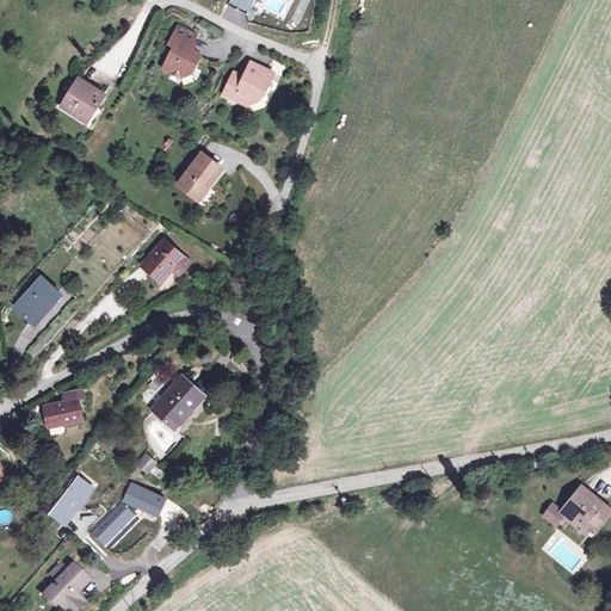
[(197,35),(178,25),(168,44),(174,47),(164,67),(181,76),(187,74),(192,65),(196,67),(202,54),(190,48),(197,35)]
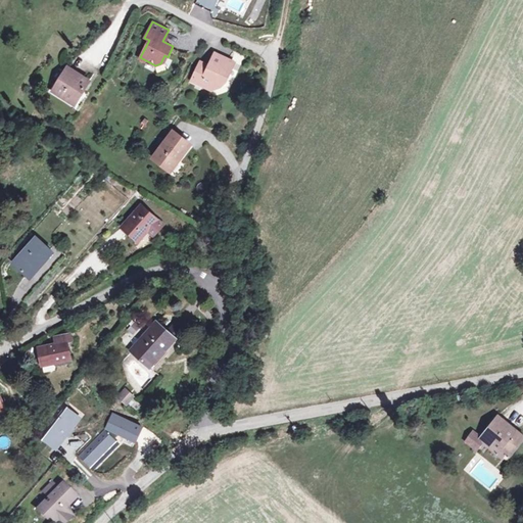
[(235,61),(215,52),(209,64),(208,67),(199,63),(192,80),(211,89),(222,86),(225,79),(227,80),(235,61)]
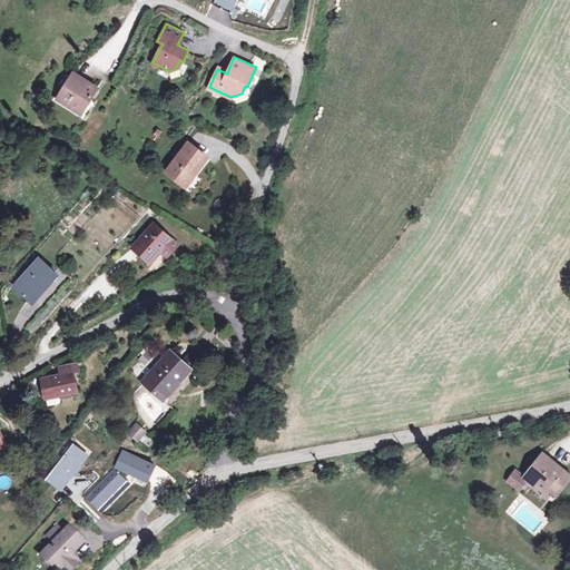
[(97,88),(74,72),(57,98),(77,110),(84,100),(88,102),(97,88)]
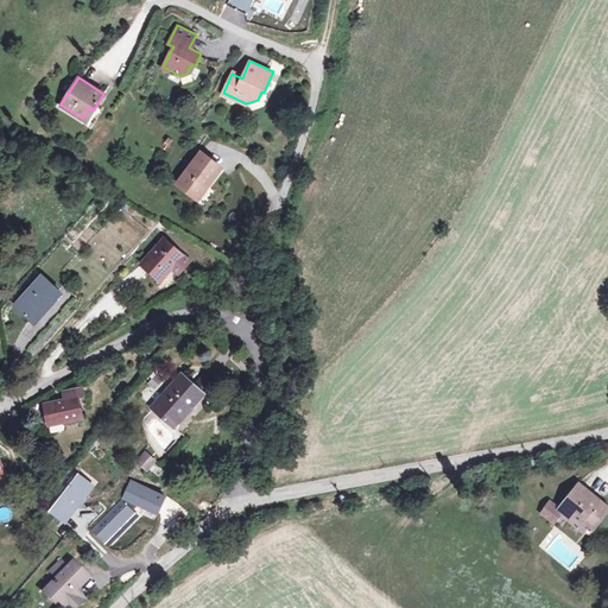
[(86,120),(94,109),(89,107),(82,118),(86,120)]
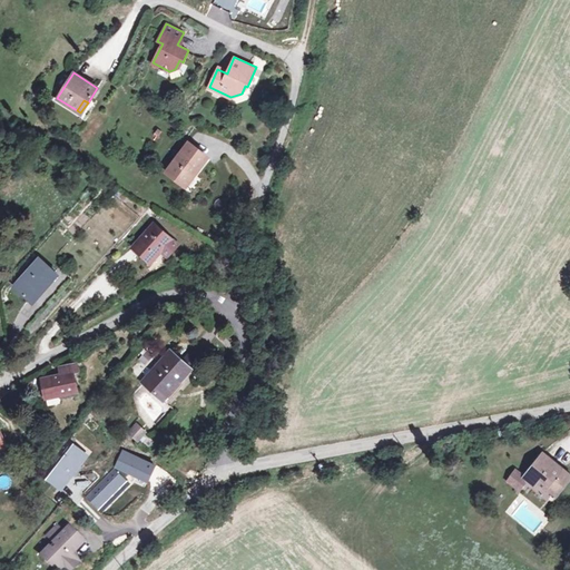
[(167,172),(185,184),(195,172),(196,174),(208,157),(189,143),(167,172)]
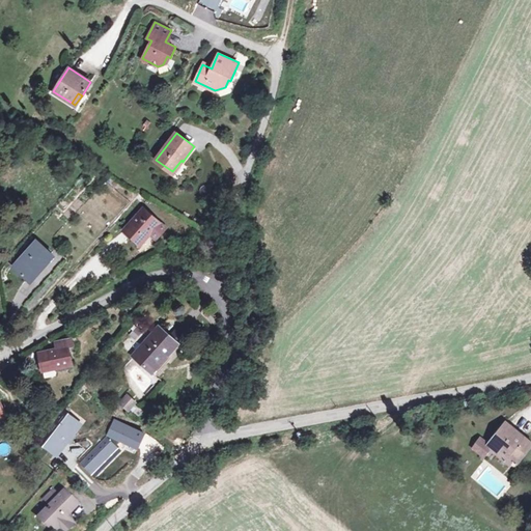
[(174,173),(183,162),(182,160),(172,171),(174,173)]
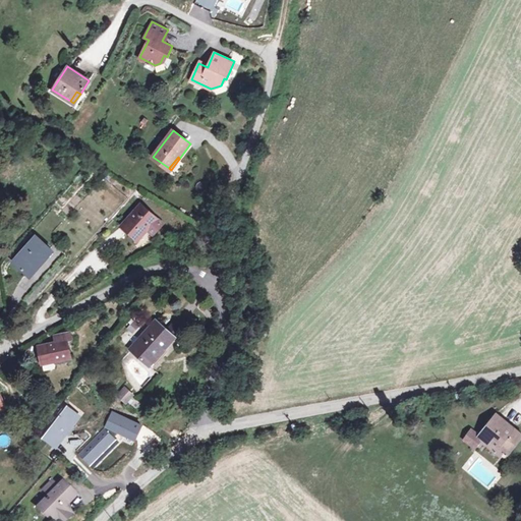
[(145,227),(156,216),(141,203),(121,225),(136,239),(143,231),(142,229),(145,227)]
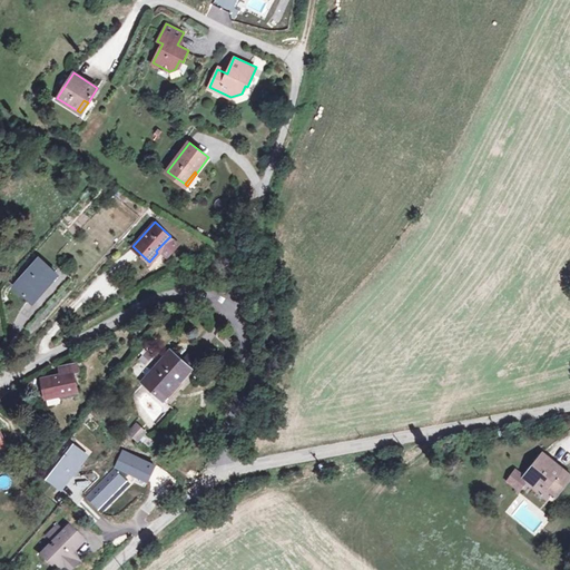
[(178,243),(170,236),(158,248),(167,256),(178,243)]
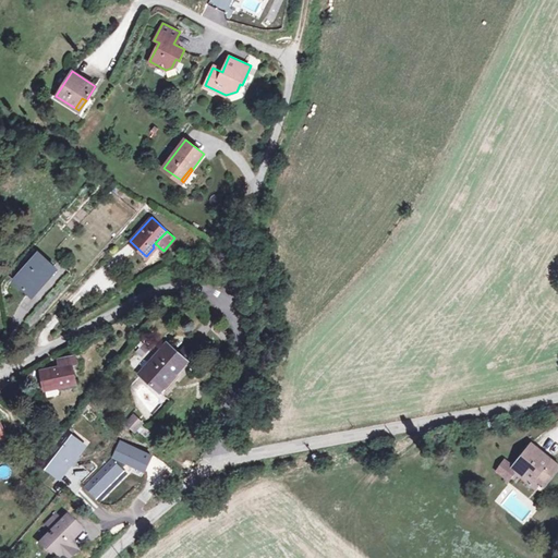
[(27,293),(53,265),(38,253),(14,280),(27,293)]
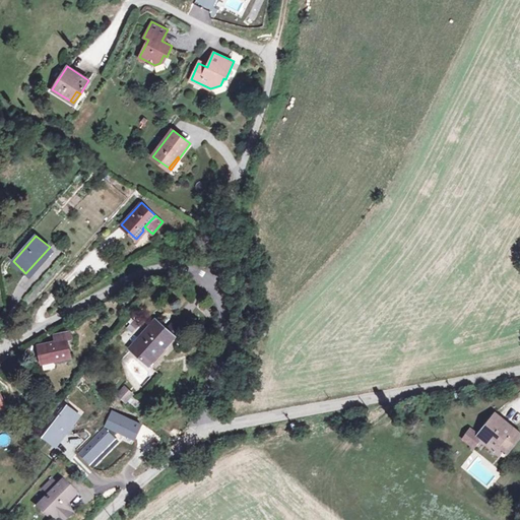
[(173,336),(154,320),(129,348),(147,365),(173,336)]
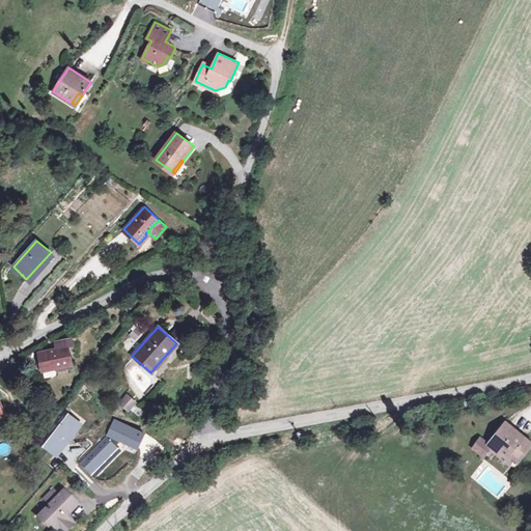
[(131,334),(135,340),(143,335),(139,328),(131,334)]
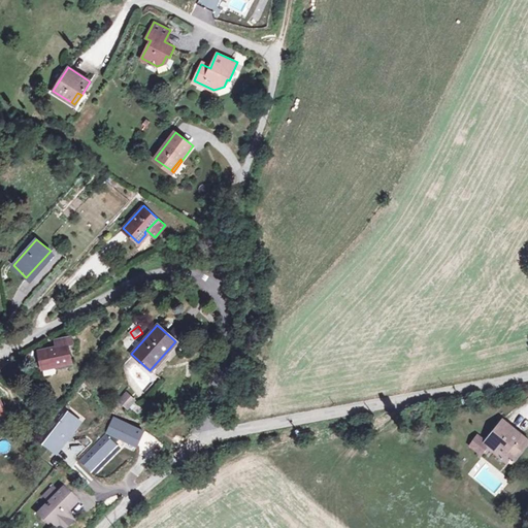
[(41,370),(54,367),(70,363),(66,345),(71,344),(69,336),(53,341),(55,349),(37,354),(41,370)]
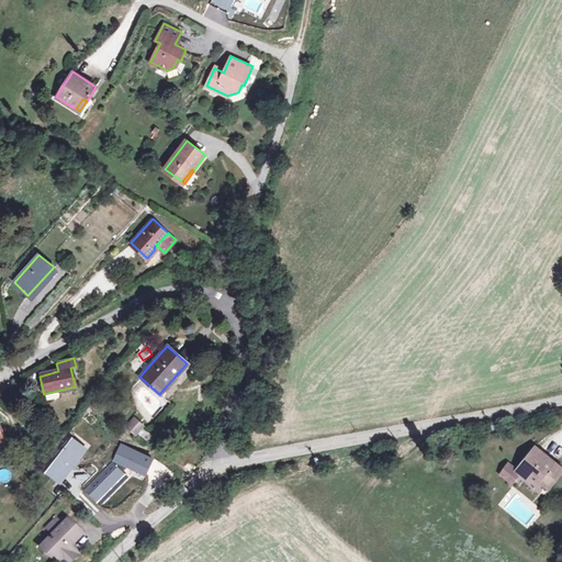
[(208,366),(199,377),(203,381),(212,370),(208,366)]
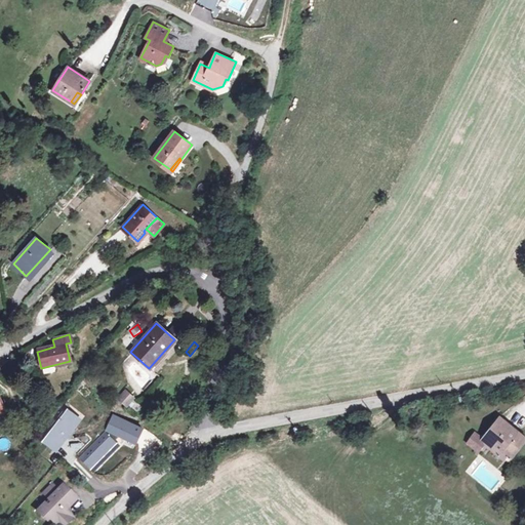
[(55,371),(53,365),(41,368),(35,370),(37,376),(55,371)]
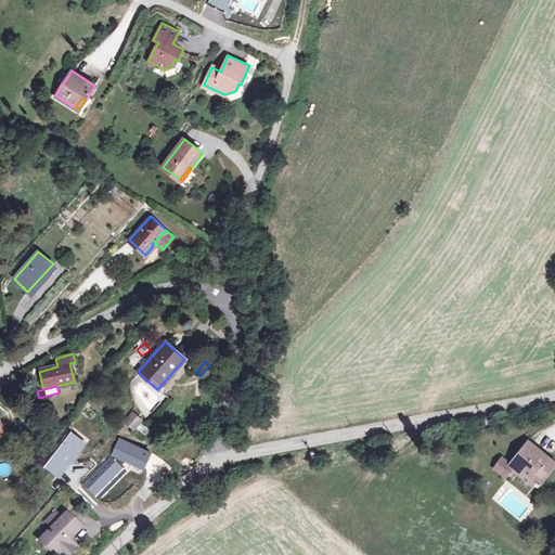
[(130,413),(124,421),(133,429),(140,422),(130,413)]
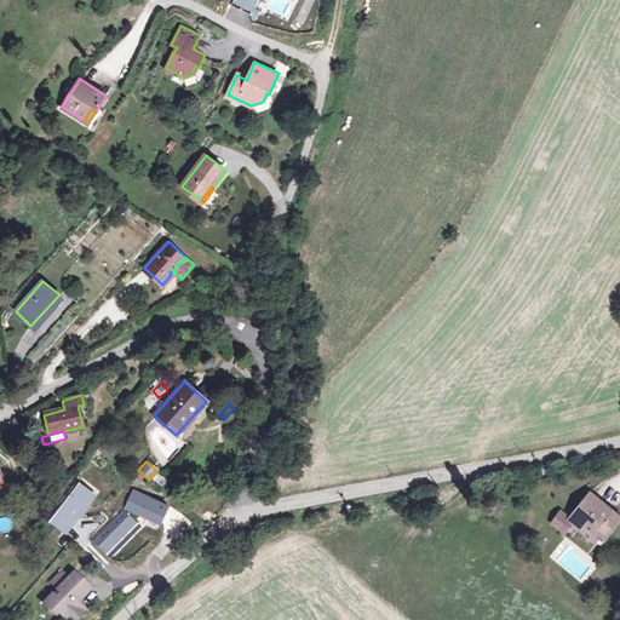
[(50,522),(67,535),(97,495),(80,482),(50,522)]
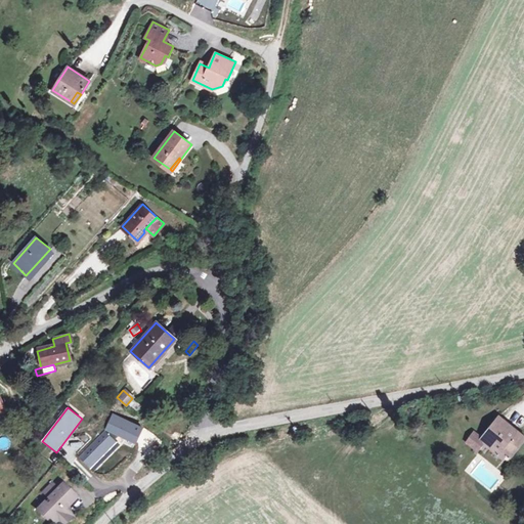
[(104,430),(78,457),(93,473),(124,443),(134,448),(143,427),(113,413),(104,430)]
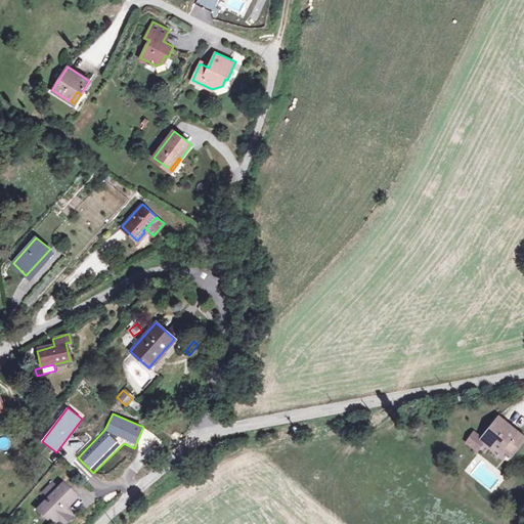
[(523,442),(523,435),(500,418),(484,439),(487,442),(489,444),(493,447),(495,445),(504,452),(507,447),(516,454),(523,442)]
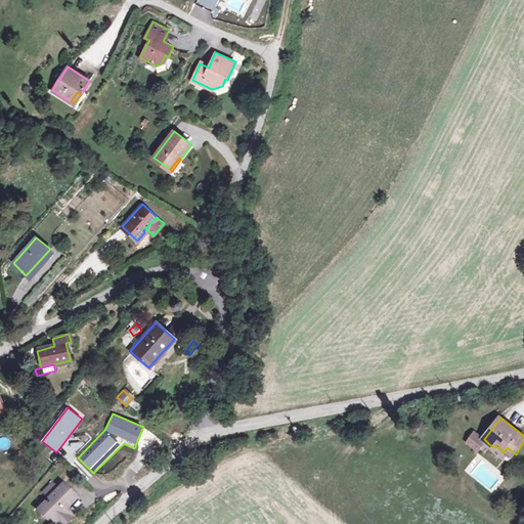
[(473,436),(485,445),(487,442),(484,439),(475,433),(473,436)]
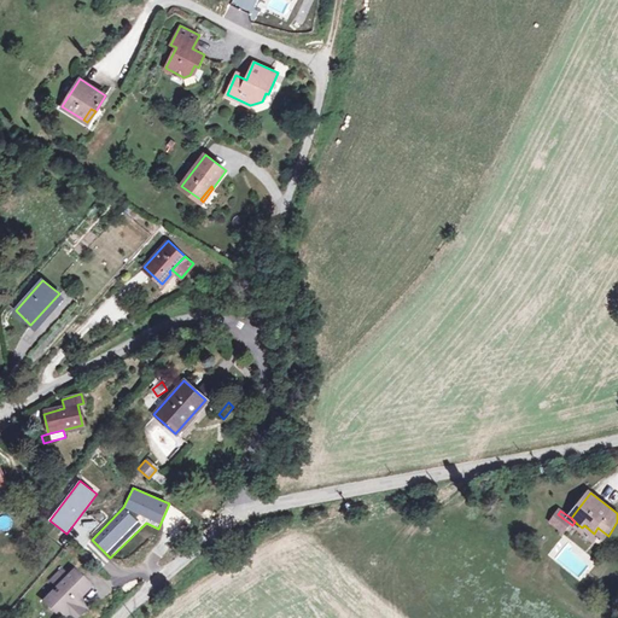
[(567,531),(572,525),(558,514),(551,524),(559,525),(567,531)]
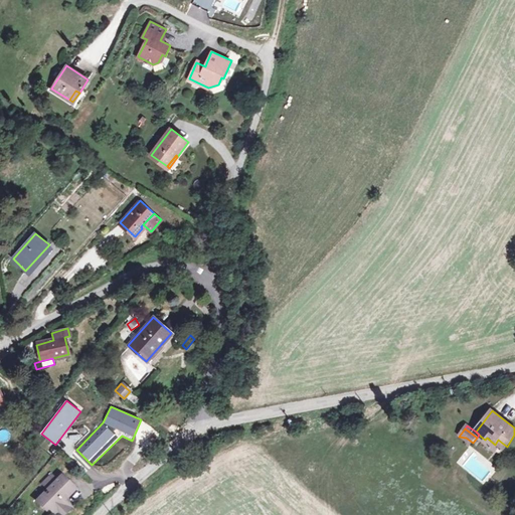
[(471,446),(473,443),(466,438),(459,437),(471,446)]
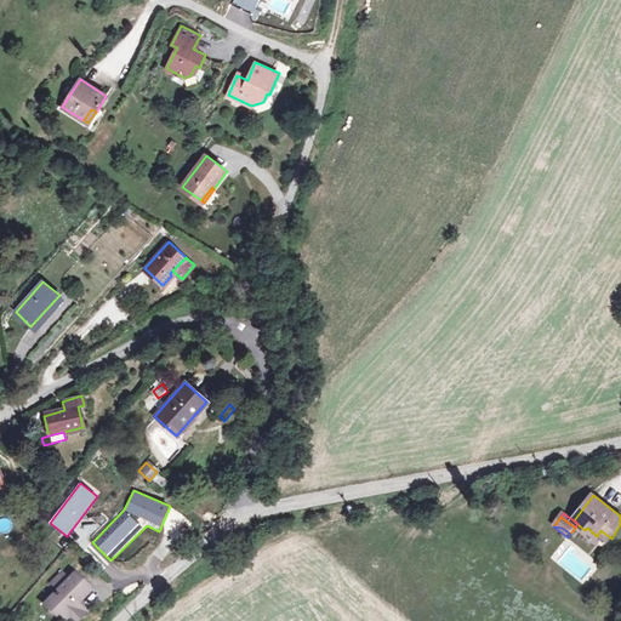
[(58,611),(67,620),(68,620),(81,608),(77,603),(74,600),(87,586),(79,579),(73,573),(67,579),(61,573),(50,582),(57,590),(44,603),(55,614),(58,611)]
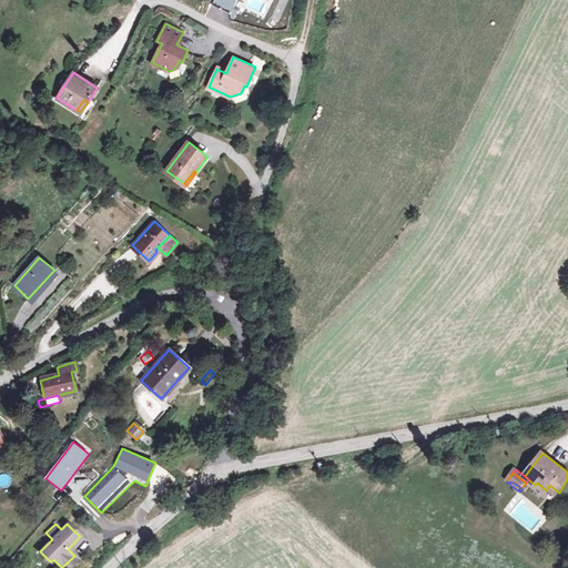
[(82,539),(80,536),(68,549),(70,551),(82,539)]
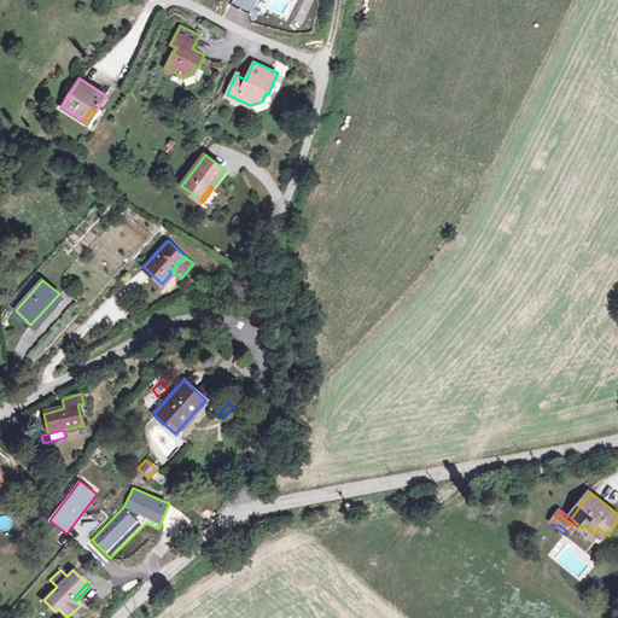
[(74,617),(83,607),(81,605),(68,617),(74,617)]
